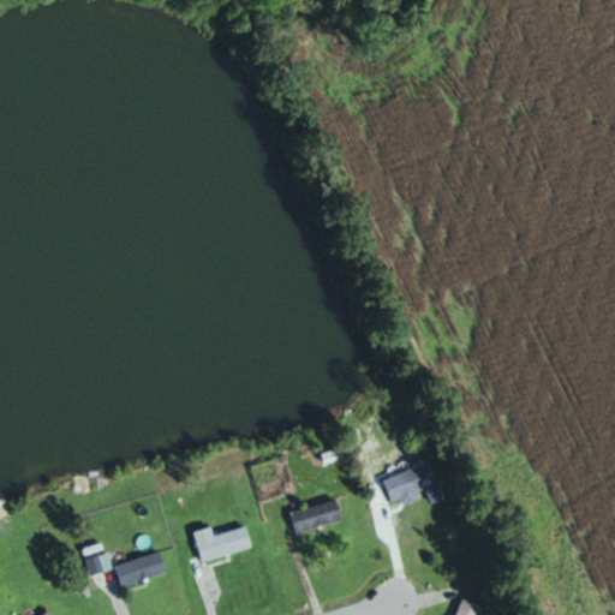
[(382,478),(389,502),(425,491),(429,505),(442,500),(431,464),(382,478)]
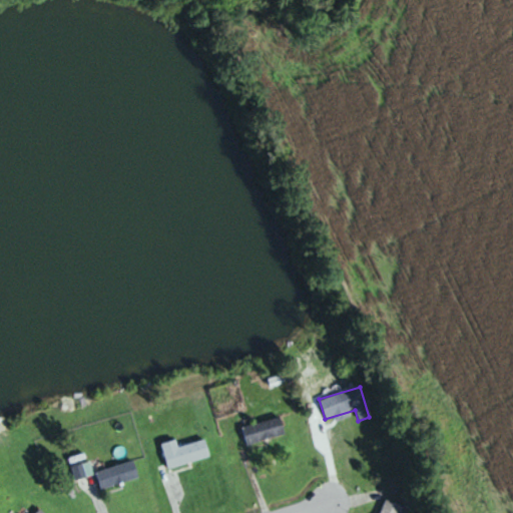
[(240,428),(245,445),(285,434),(280,417),(240,428)]
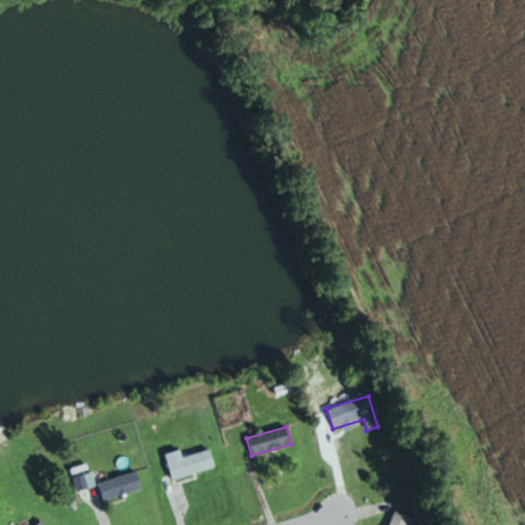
[(172,480),(215,469),(210,449),(195,453),(193,446),(165,453),(172,480)]
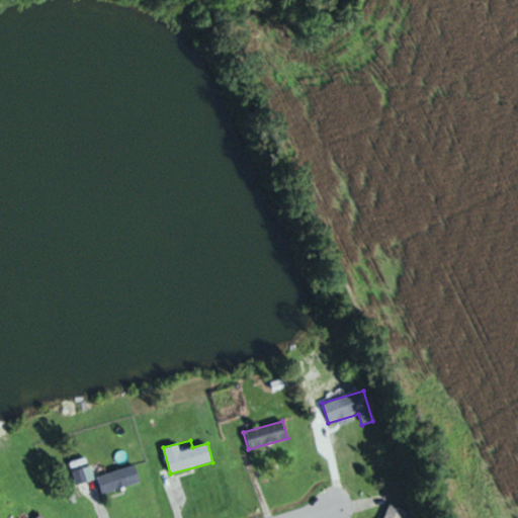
[(97,479),(103,495),(141,483),(135,465),(97,479)]
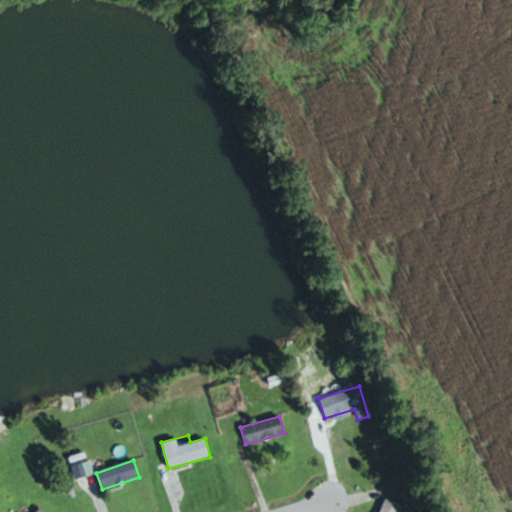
[(77,479),(93,473),(89,462),(72,467),(77,479)]
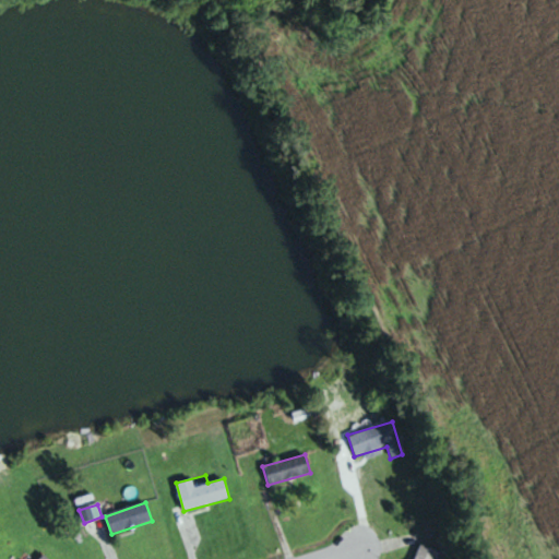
[(436,558),(439,551),(420,544),(414,558),(436,558)]
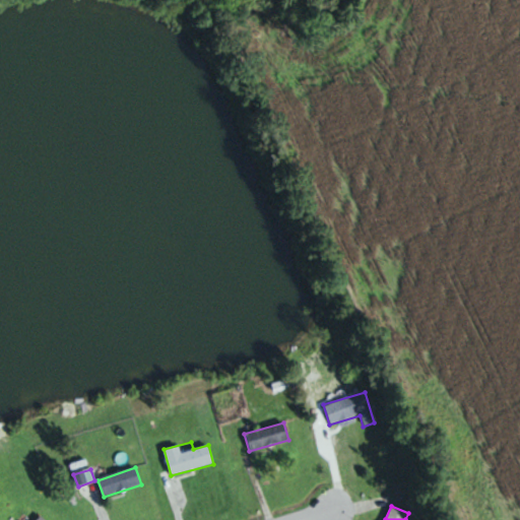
All buildings are outlined.
